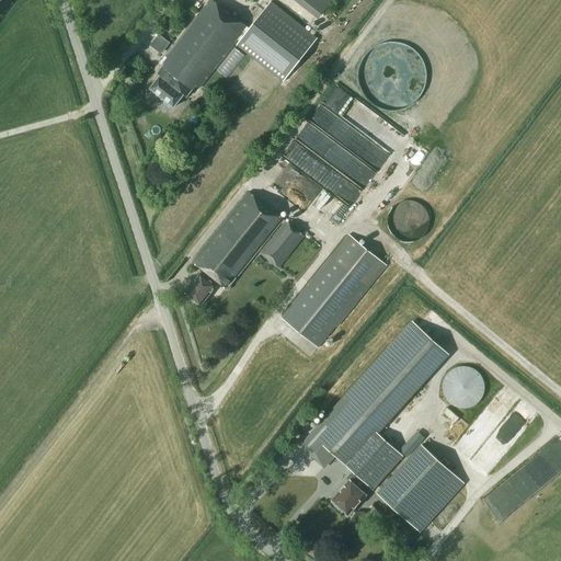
[(249,29),(213,0),(207,0),(159,63),(163,66),(157,75),(159,77),(150,88),(174,106),(184,94),(186,96),(196,84),(199,87),(237,39),(239,41),(236,44),(283,81),(317,38),(270,1),(249,29)]
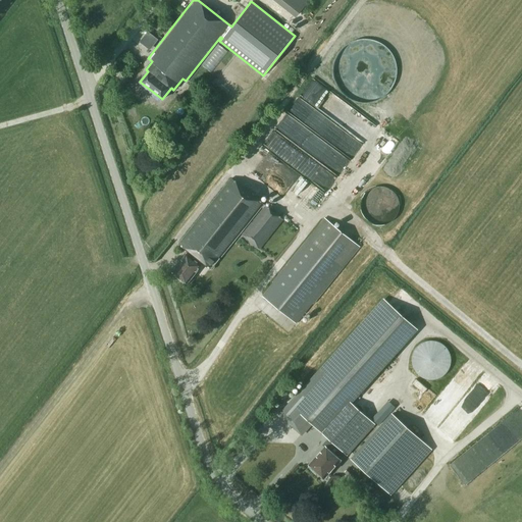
[(276,0),(298,16),(310,0),(276,0)]
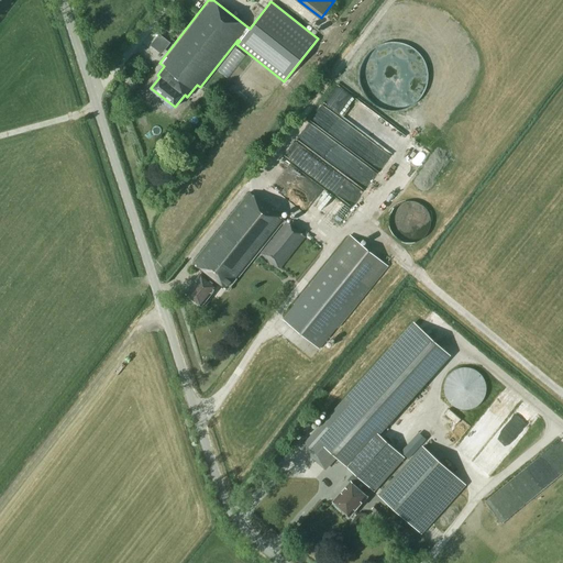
[(163,53),(172,41),(161,32),(152,44),(163,53)]
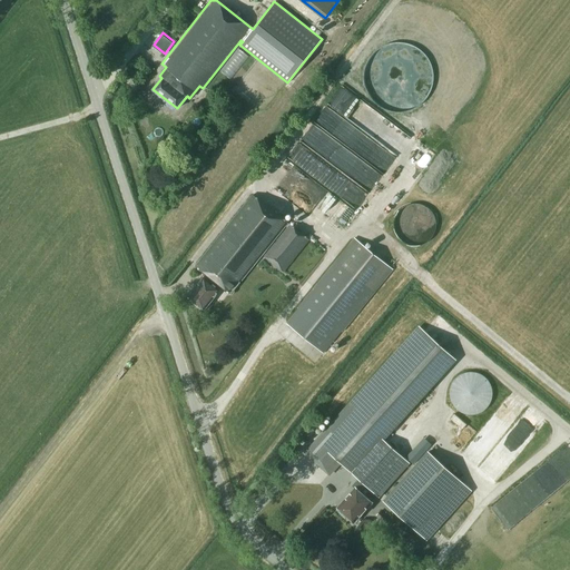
[(363,153),(371,140),(338,118),(332,128),(323,123),(322,125),(363,153)]
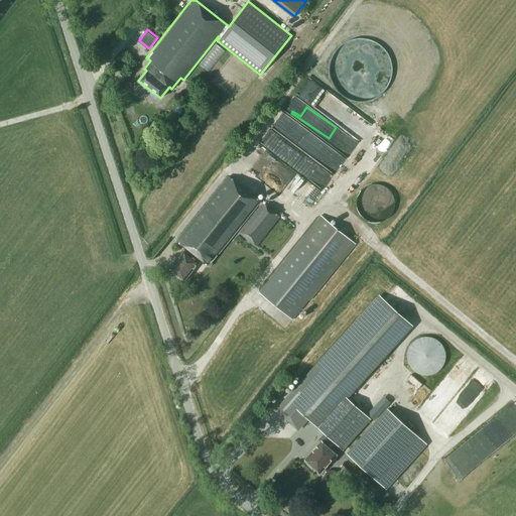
[(289,167),(329,190),(338,175),(297,152),(289,167)]
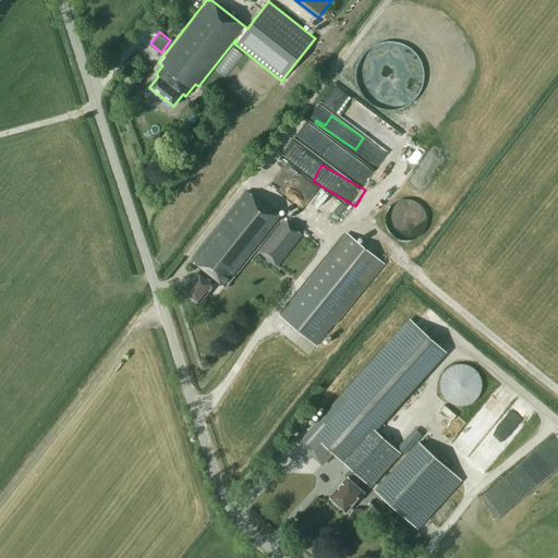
[(222,287),(222,289),(223,289),(226,289),(227,287),(226,286),(278,221),(279,222),(256,251),(277,267),(302,235),(247,192),(192,263),(203,271),(201,273),(199,273),(184,291),(201,304),(218,282),(222,287)]
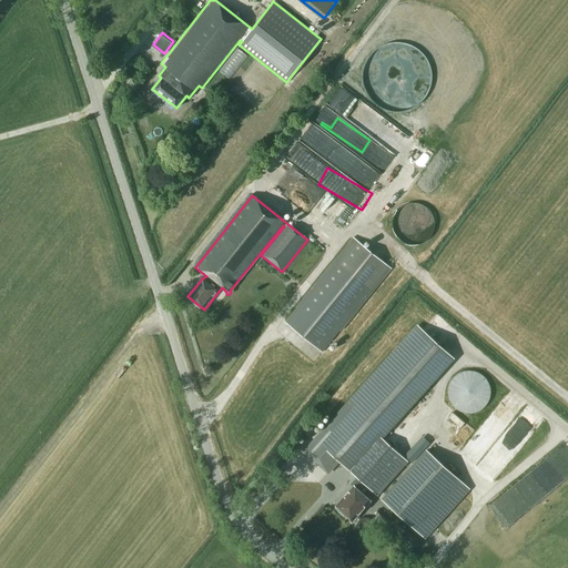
[(328,217),(341,227),(350,215),(337,205),(328,217)]
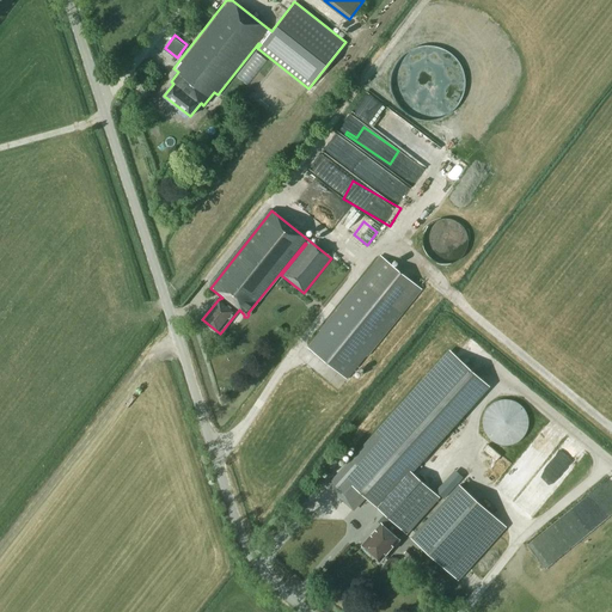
[(380,257),(307,348),(348,380),(359,365),(366,356),(367,356),(421,289),(380,257)]
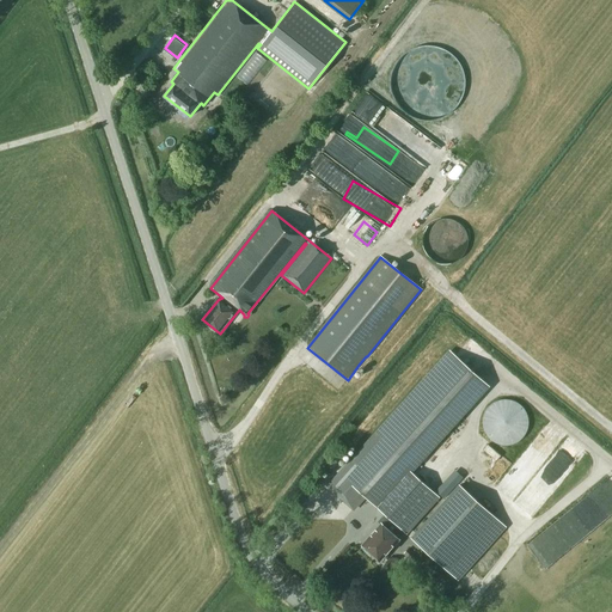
[(363,546),(374,557),(380,562),(389,554),(407,534),(407,536),(441,497),(414,471),(429,454),(491,387),(451,350),(389,417),(331,479),(326,484),(354,510),(366,497),(384,514),(378,520),(384,525),(363,546)]
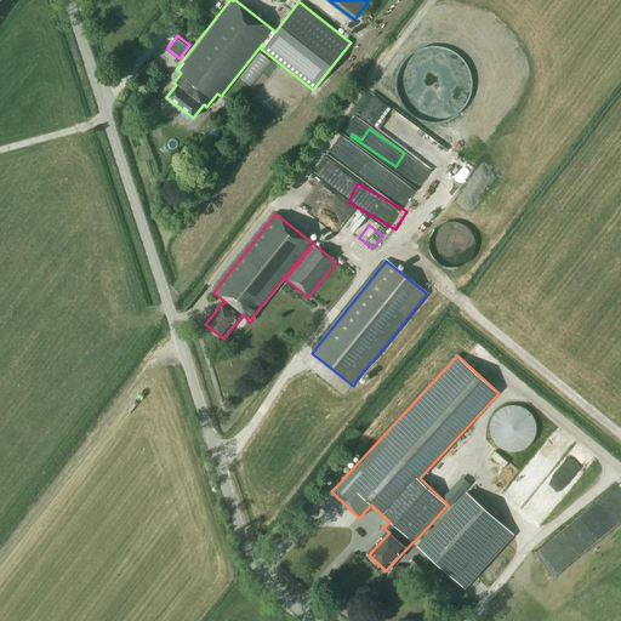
[(542,416),(503,403),(490,439),(529,454),(542,416)]
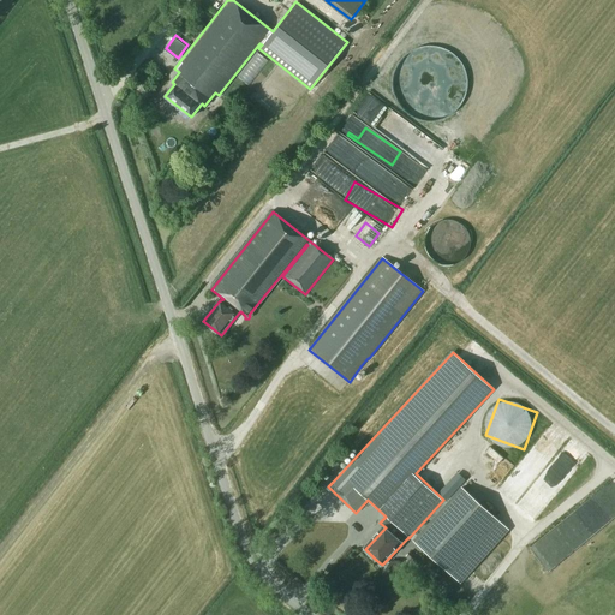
[(461,488),(413,542),(449,574),(460,584),(508,530),(497,520),(461,488)]
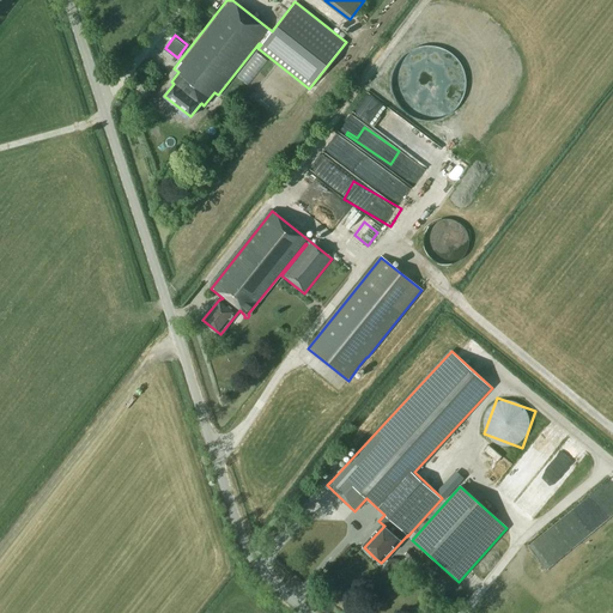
[(405,554),(413,563),(418,557),(410,550),(405,554)]
